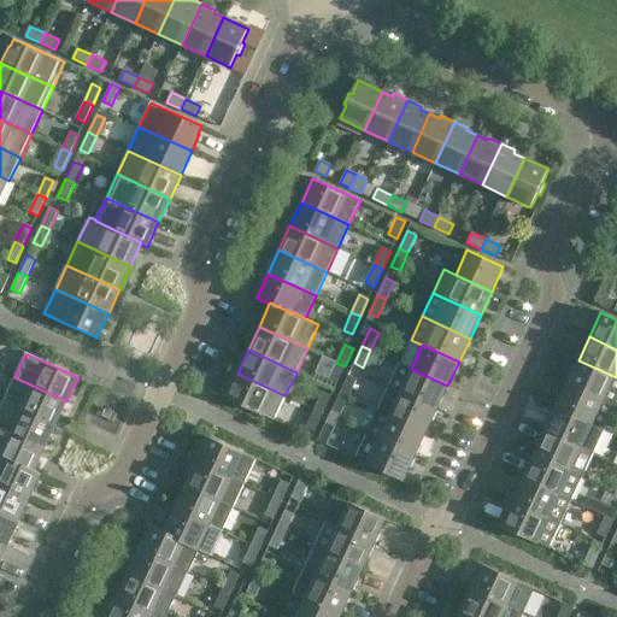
[(616,401),(616,377),(579,360),(570,357),(565,366),(574,370),(566,383),(604,400),(615,406),(616,401)]
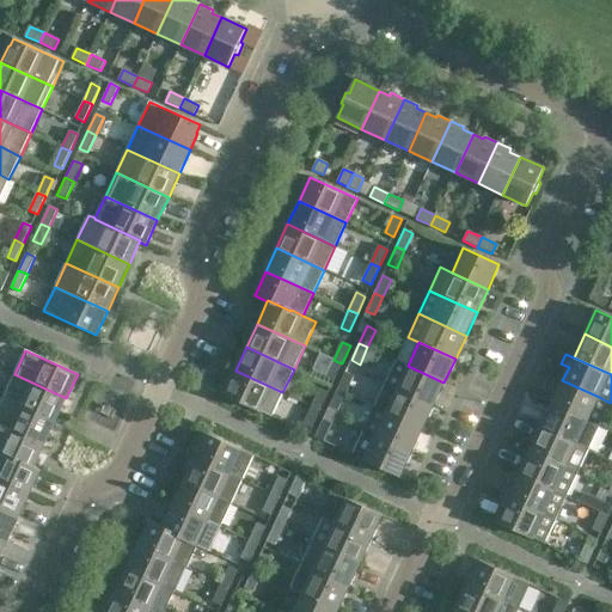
[(334,381),(342,363),(334,360),(325,377),(334,381)]
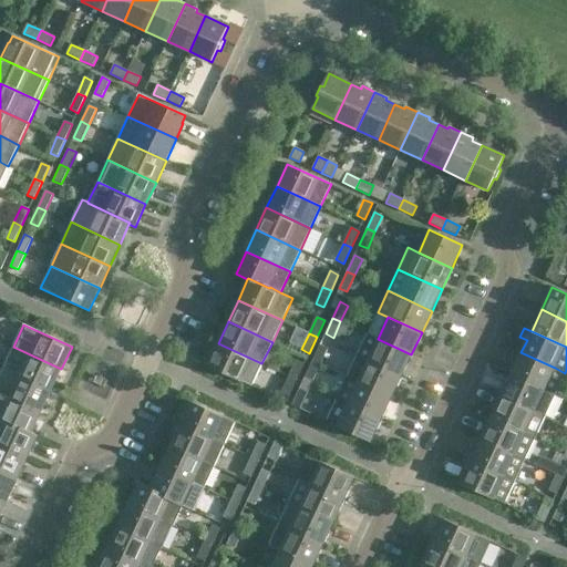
[(411,354),(378,339),(368,333),(357,356),(401,377),(411,354)]
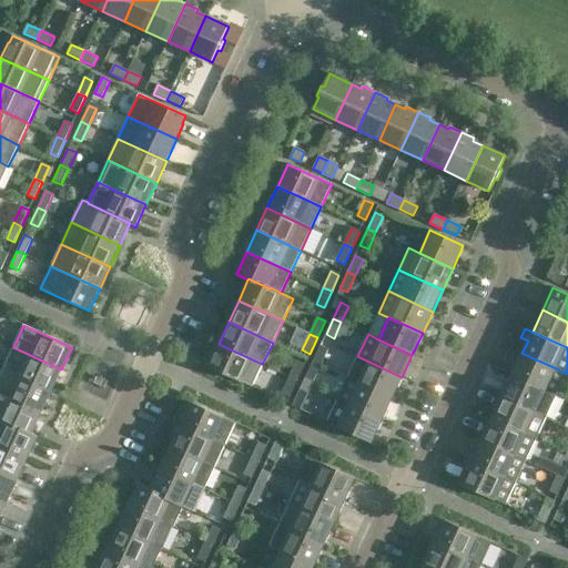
[(252,387),(262,364),(219,344),(208,366),(252,387)]
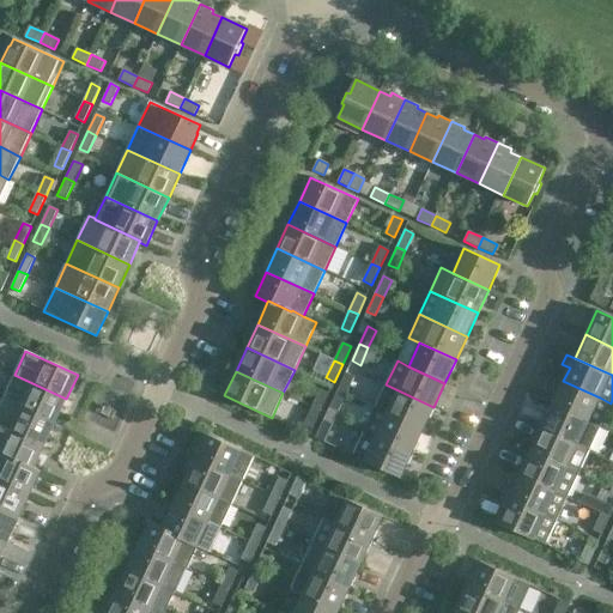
[(346,372),(338,390),(346,394),(354,377),(346,372)]
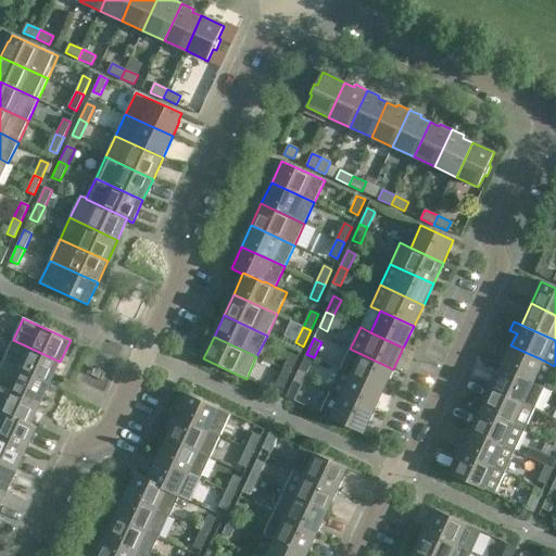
[(50,383),(60,362),(13,340),(3,362),(50,383)]
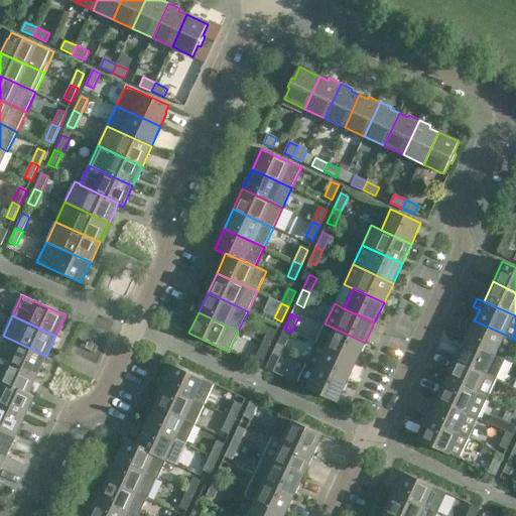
[(514,340),(505,335),(474,320),(465,341),(495,355),(505,360),(514,340)]
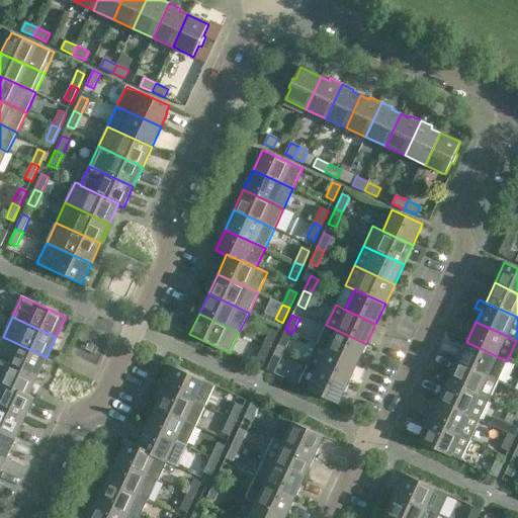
[(357,363),(366,344),(326,325),(317,345),(357,363)]
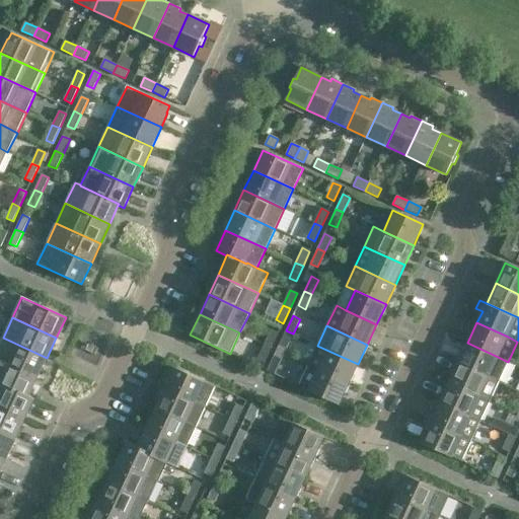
[(271,329),(265,345),(272,348),(279,332),(271,329)]
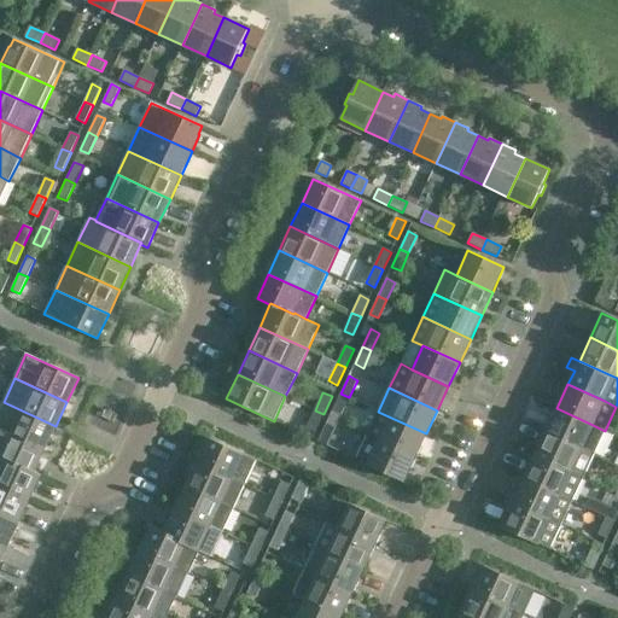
[(340,415),(349,397),(340,394),(332,412),(340,415)]
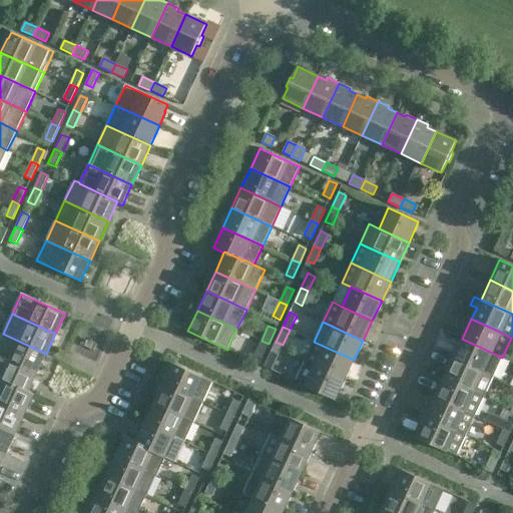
[(0,356),(37,374),(46,354),(3,334),(0,339),(0,356)]
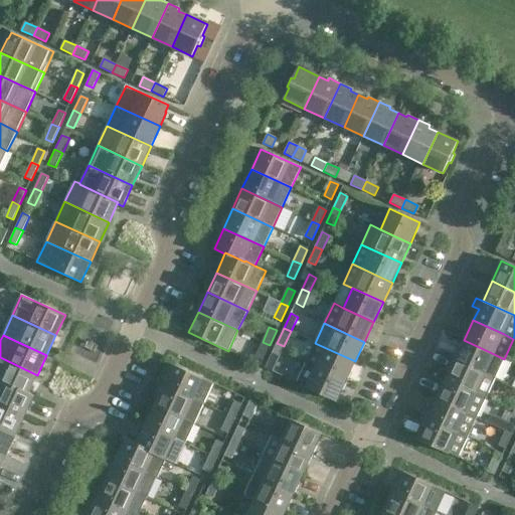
[(504,359),(494,354),(464,340),(455,360),(495,378),(504,359)]
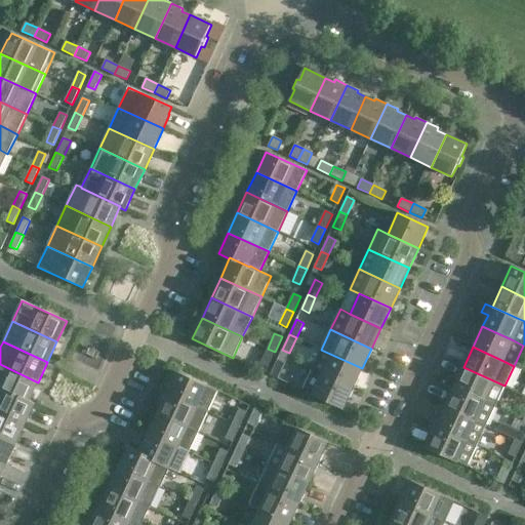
[(268,367),(275,352),(268,349),(260,363),(268,367)]
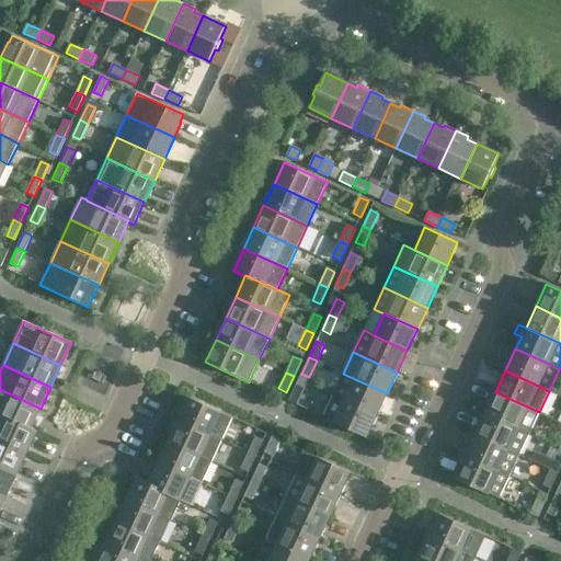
[(377,415),(387,393),(343,374),(333,395),(377,415)]
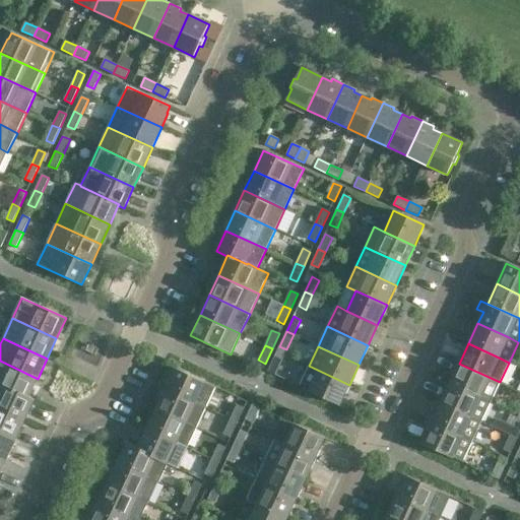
[(267,372),(268,372),(275,375),(281,361),(274,356),(267,372)]
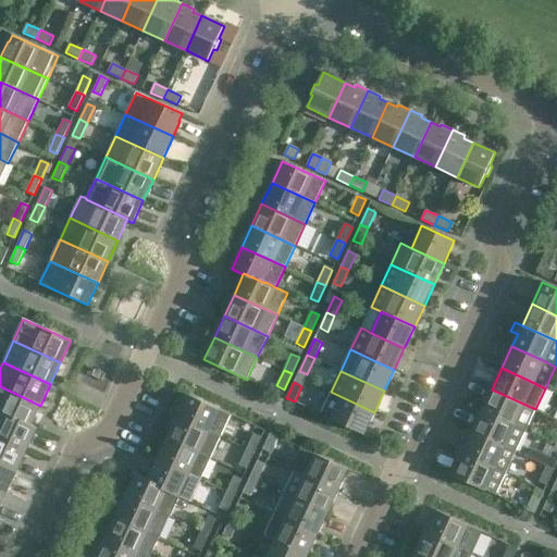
[(0,412),(31,426),(31,425),(40,406),(0,386),(0,412)]
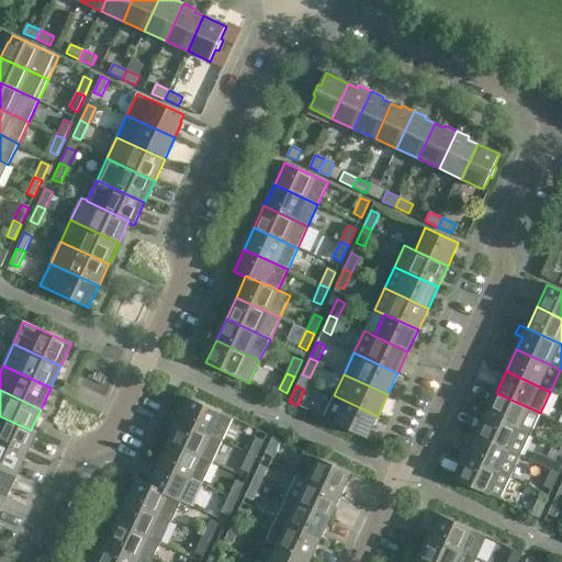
[(540,413),(496,393),(486,414),(530,435),(540,413)]
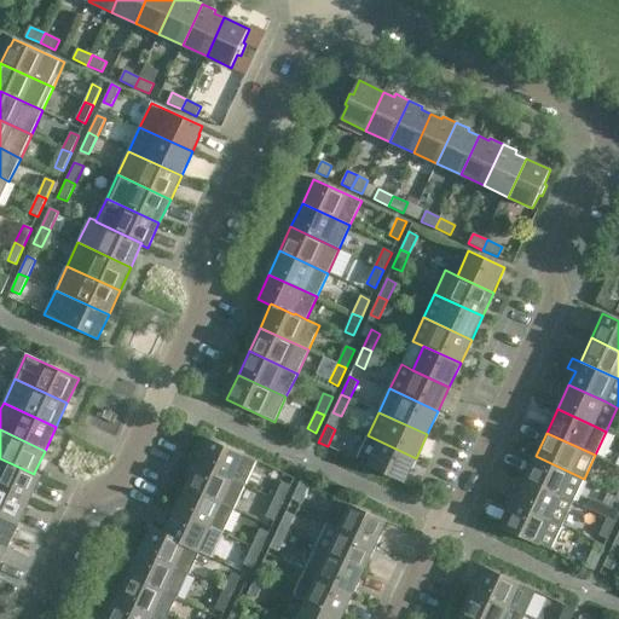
[(405,482),(416,458),(368,435),(357,460),(405,482)]
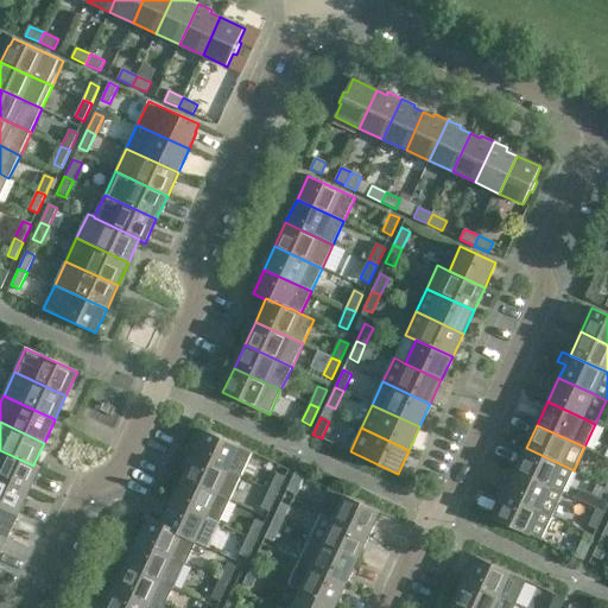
[(204,431),(194,455),(240,477),(252,453),(204,431)]
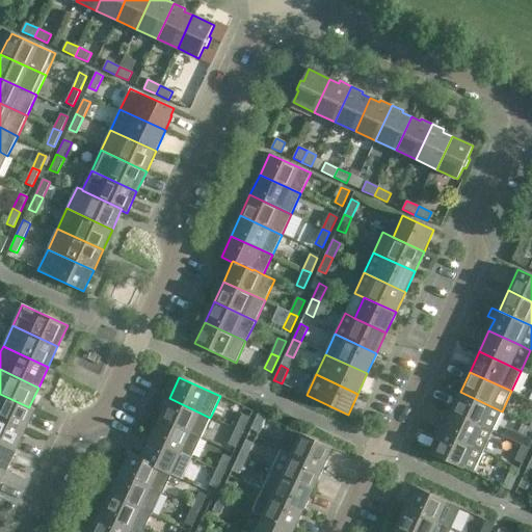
[(502,411),(460,392),(451,413),(493,431),(502,411)]
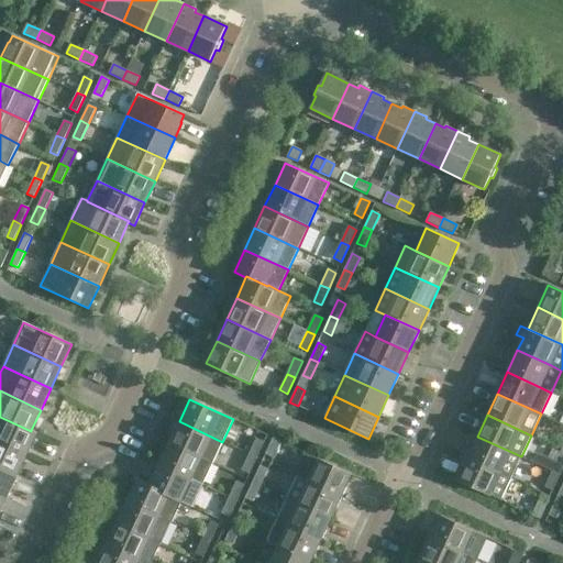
[(37,433),(31,430),(31,431),(0,417),(0,442),(26,455),(37,433)]
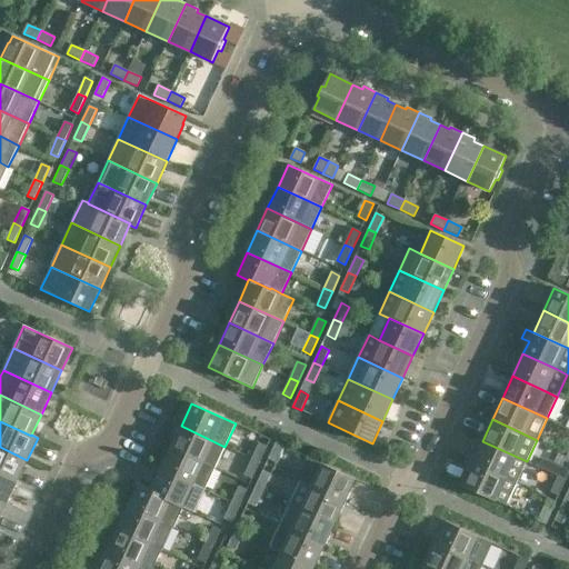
[(215,468),(225,447),(181,426),(170,448),(215,468)]
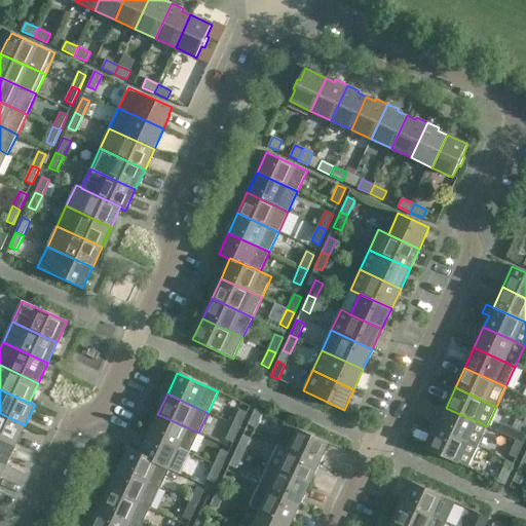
[(487,426),(446,408),(437,427),(467,443),(478,447),(487,426)]
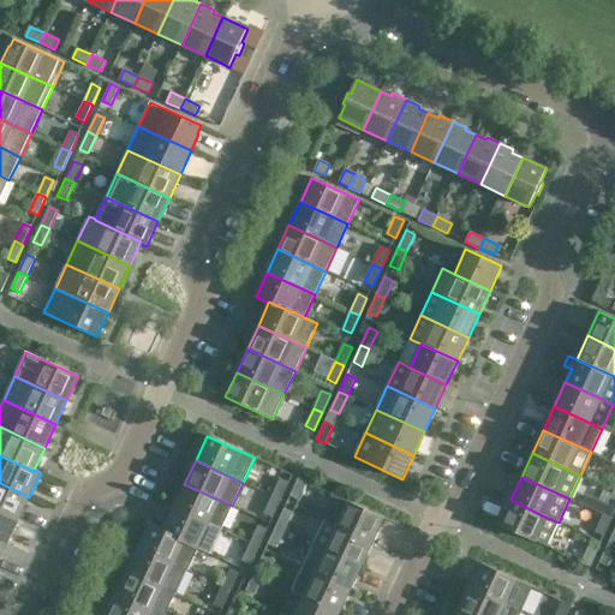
[(280,478),(272,496),(281,500),(288,483),(280,478)]
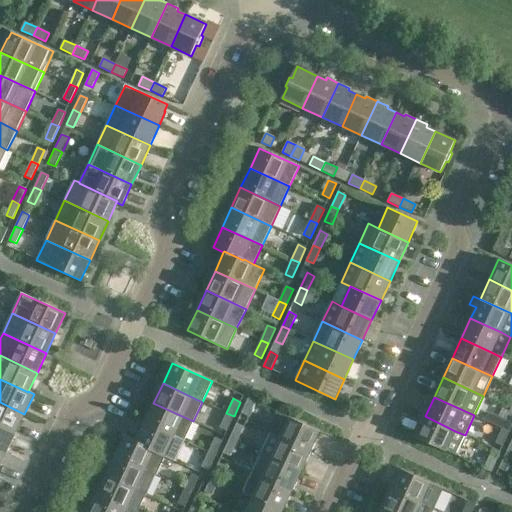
[(255,402),(249,398),(248,398),(241,413),(249,416),(255,402)]
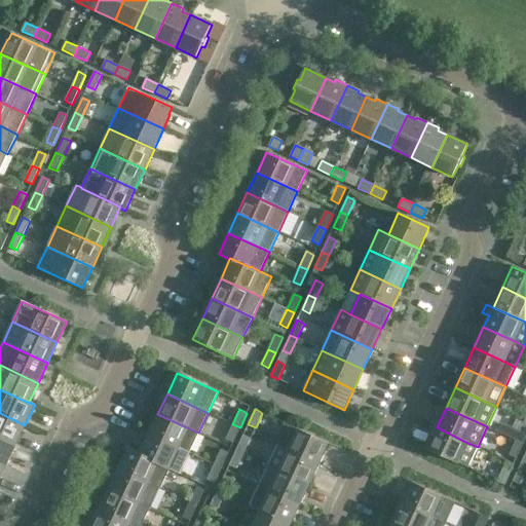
[(0,438),(15,446),(25,425),(0,413),(0,438)]
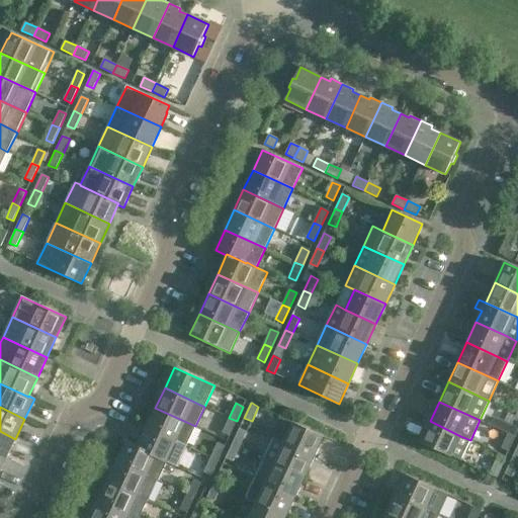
[(186,446),(195,426),(155,408),(146,427),(176,441),(186,446)]
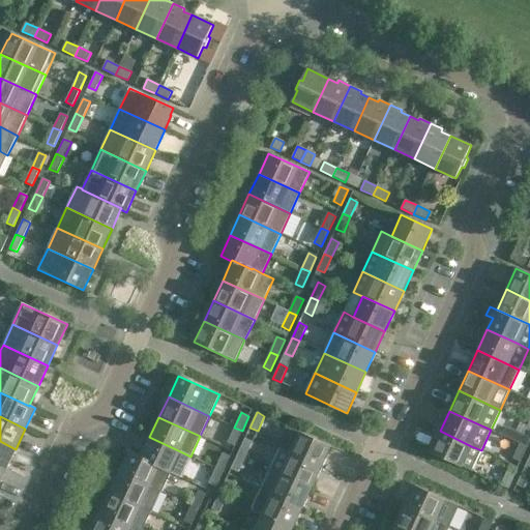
[(235,446),(242,431),(234,428),(228,443),(235,446)]
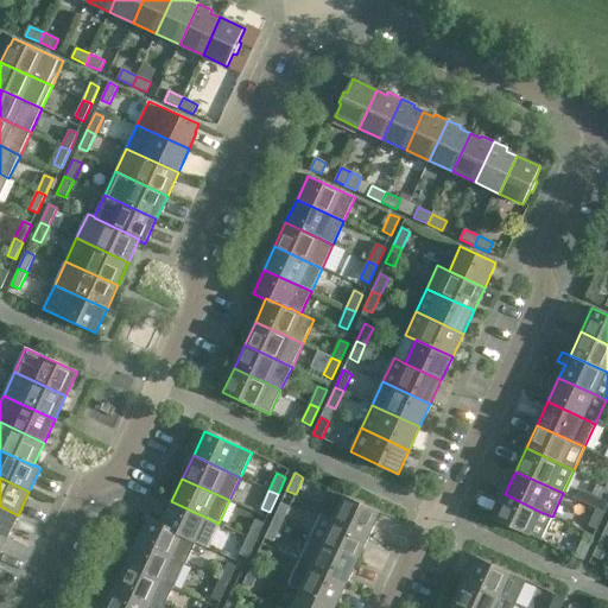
[(333,491),(321,514),(333,520),(368,537),(380,512),(333,491)]
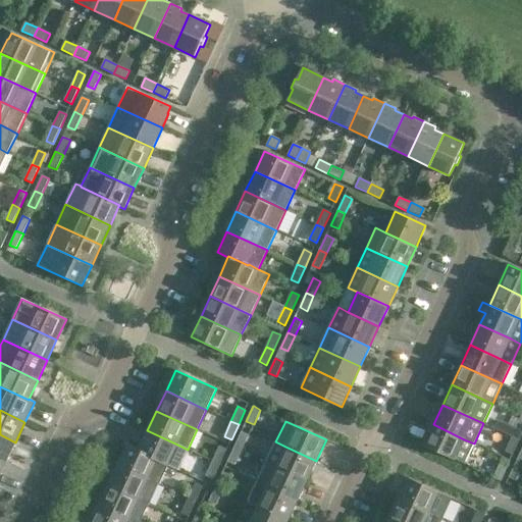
[(521,423),(519,422),(512,437),(519,440),(521,433),(521,423)]
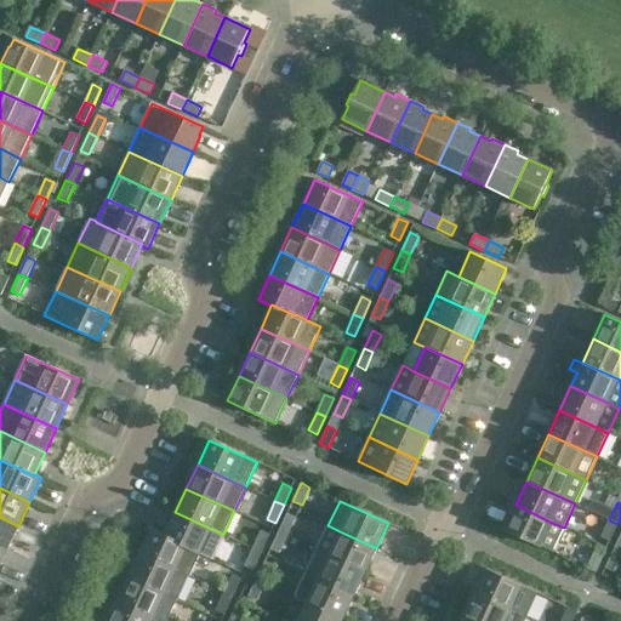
[(552,523),(516,505),(503,530),(552,552),(564,528),(552,523)]
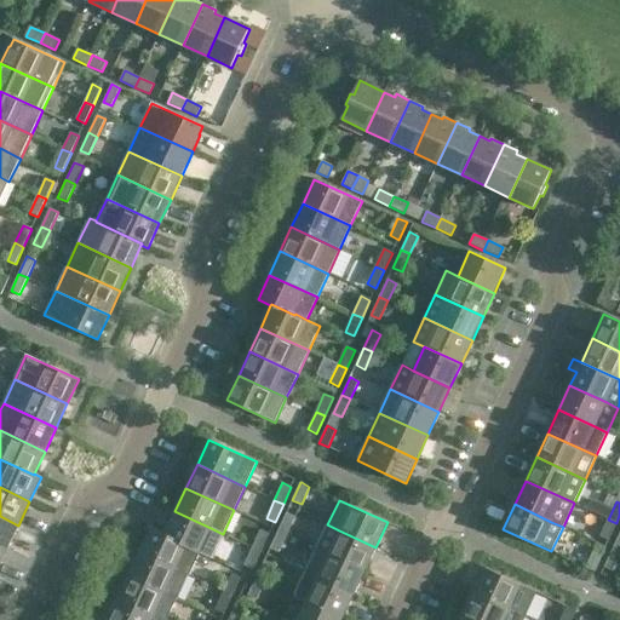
[(200,554),(211,528),(174,511),(165,534),(164,535),(187,546),(187,547),(200,554)]
